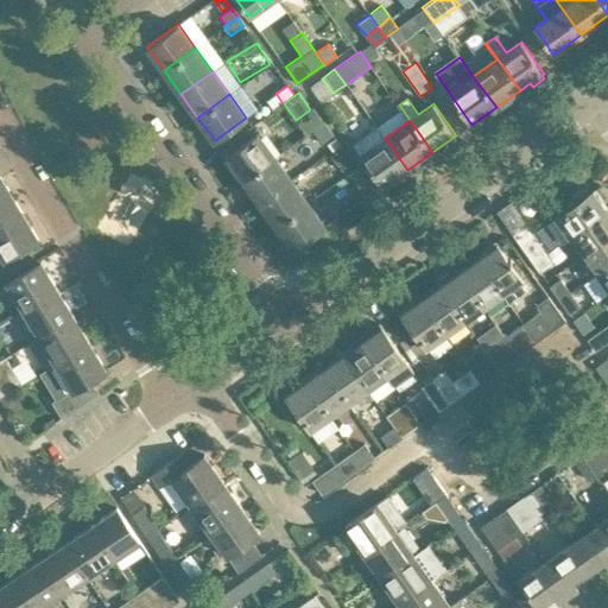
[(321,143),(333,134),(323,121),(311,130),(321,143)]
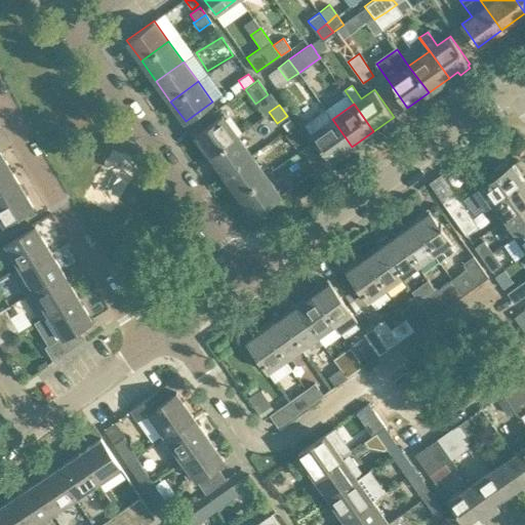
[(325,109),(305,124),(331,161),(352,147),(332,119),(325,109)]
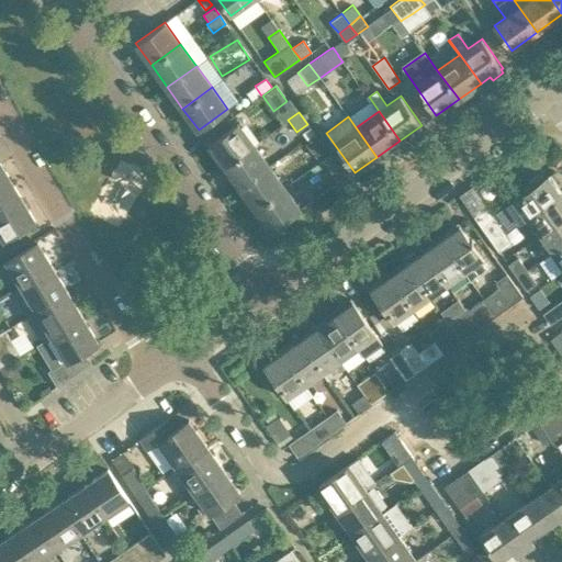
[(238,123),(213,141),(209,145),(224,166),(254,145),(238,123)]
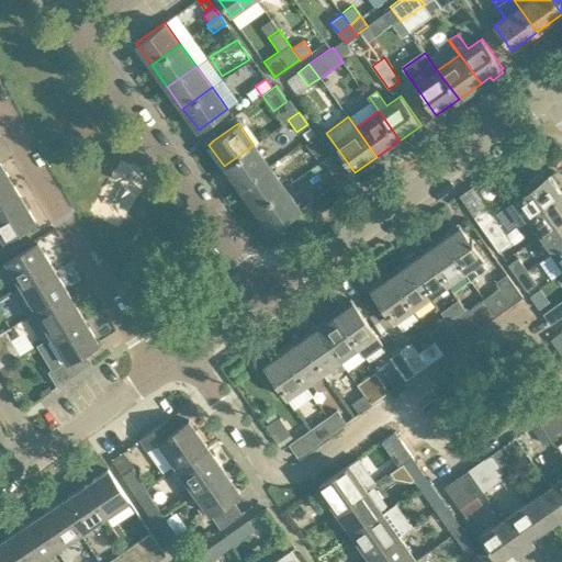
[(326,149),(315,135),(304,144),(315,157),(326,149)]
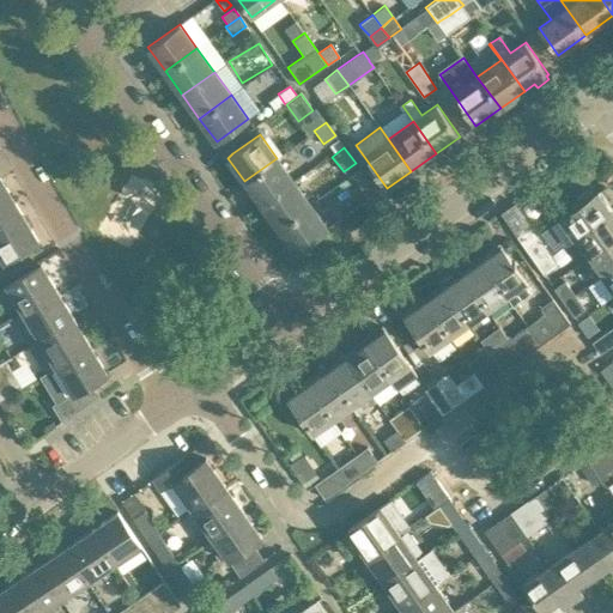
[(277,158),(244,181),(261,205),(293,182),(277,158)]
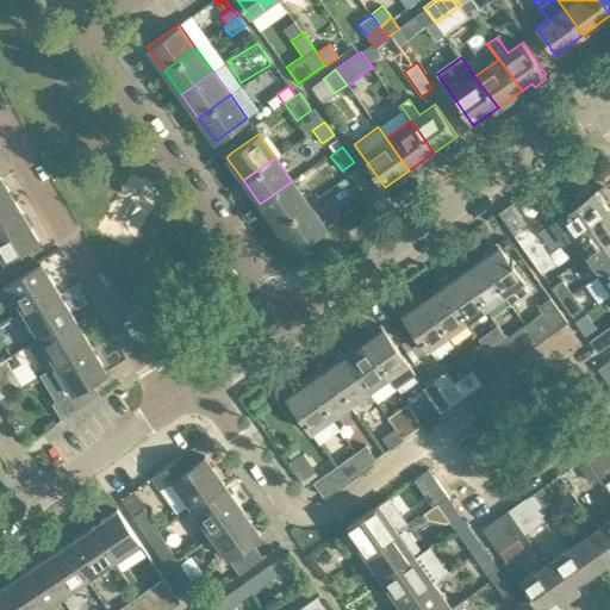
[(367,181),(358,168),(349,174),(359,187),(367,181)]
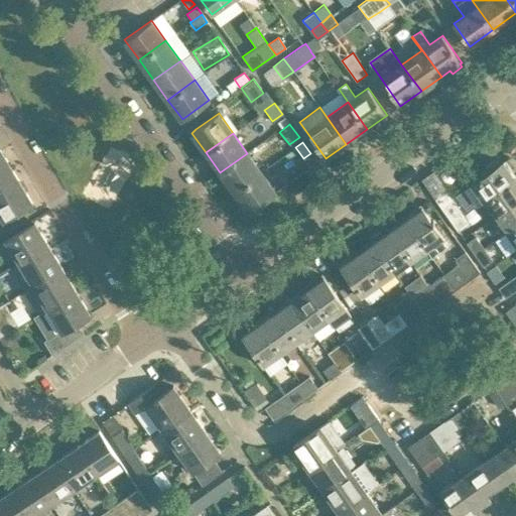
[(0,150),(0,175),(12,168),(1,150),(0,150)]
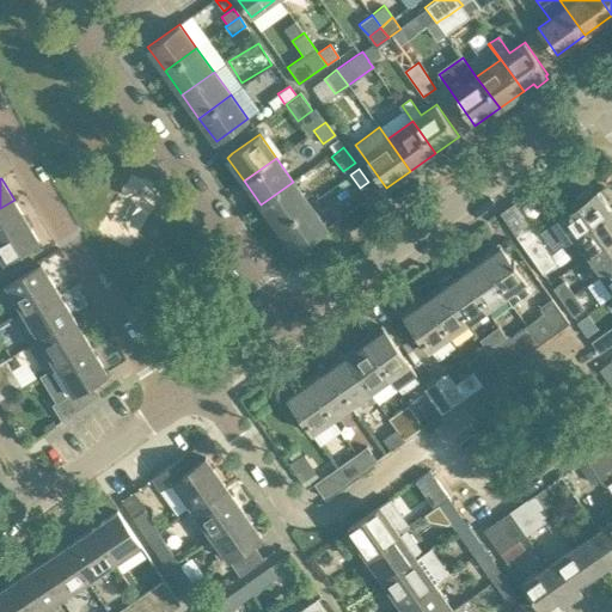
[(293,182),(261,204),(279,228),(310,204),(293,182)]
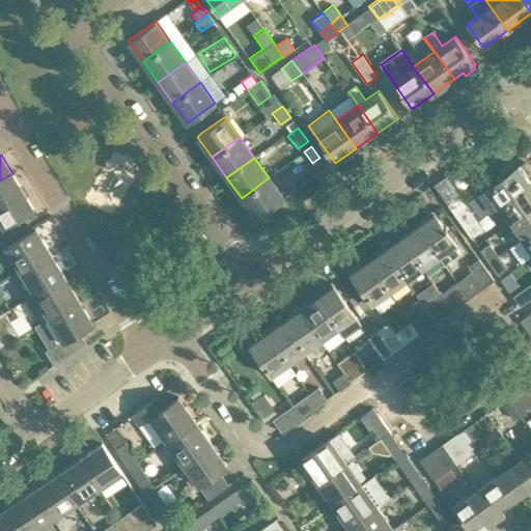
[(502,177),(485,189),(478,194),(490,211),(498,205),(529,183),(518,166),(515,167),(513,164),(507,163),(500,169),(499,173),(502,177)]
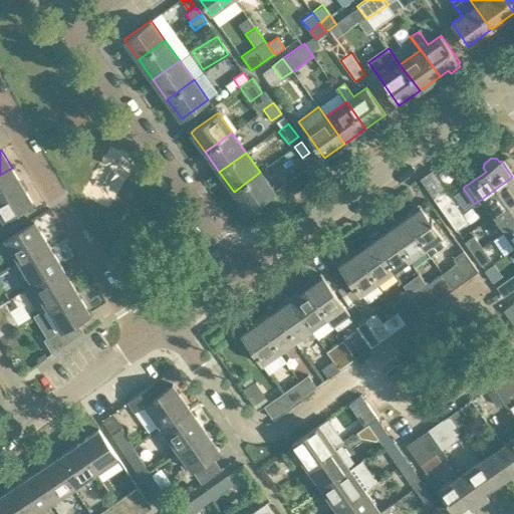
[(12,168),(0,175),(0,198),(22,186),(12,168)]
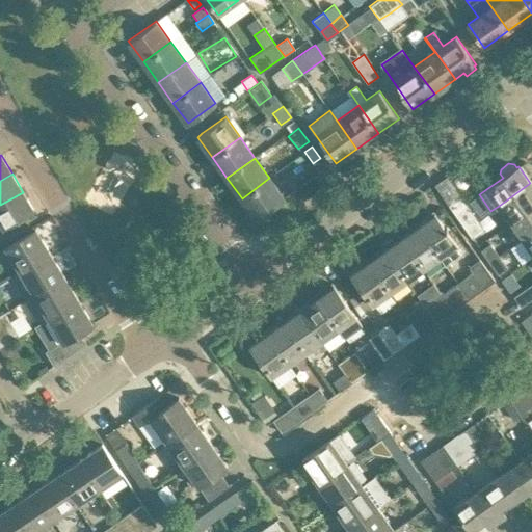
[(269,178),(242,198),(257,218),(285,198),(269,178)]
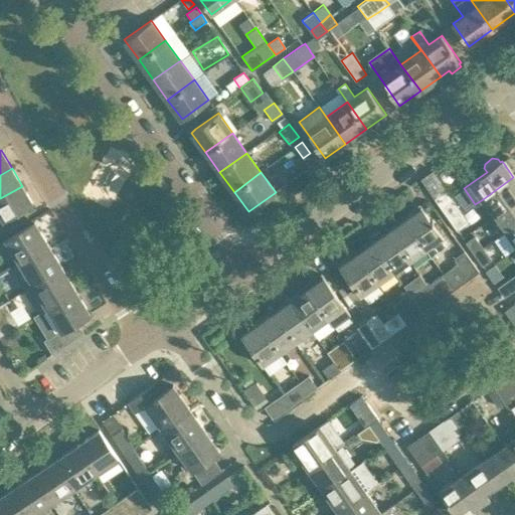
[(452,221),(463,213),(447,190),(446,190),(444,187),(447,185),(438,172),(435,175),(434,173),(422,180),(436,198),(452,221)]
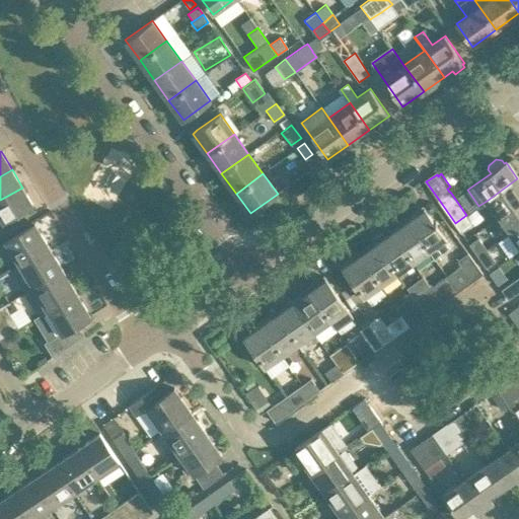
[(518,180),(517,178),(487,201),(498,217),(518,202),(518,180)]
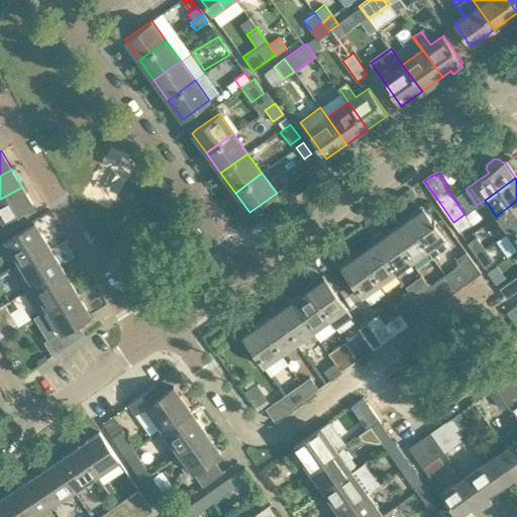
[(0,223),(33,204),(22,187),(0,199),(0,223)]
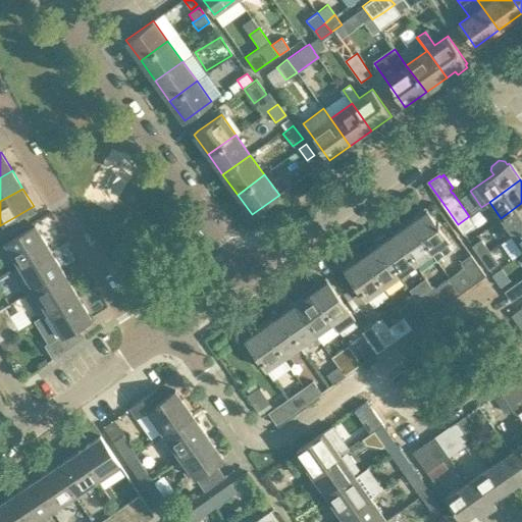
[(521,203),(501,218),(512,235),(521,227),(521,203)]
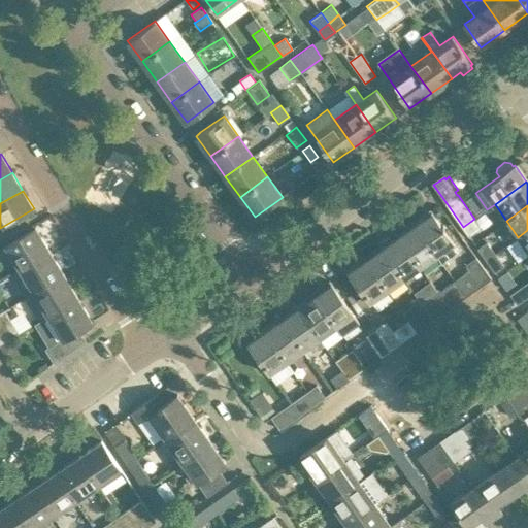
[(429,210),(413,222),(436,255),(435,256),(441,264),(459,253),(430,211),(430,212),(429,210)]
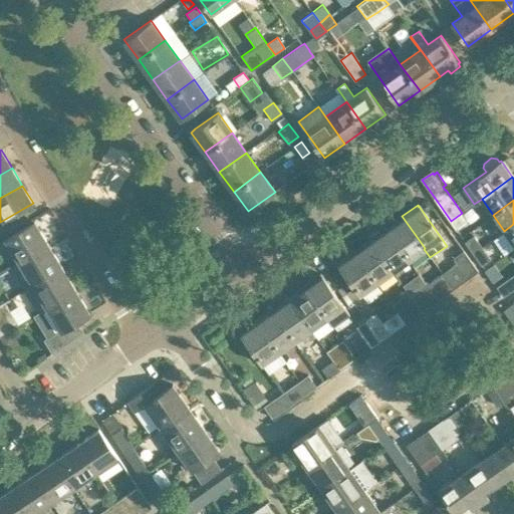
[(462,213),(451,221),(457,230),(468,221),(462,213)]
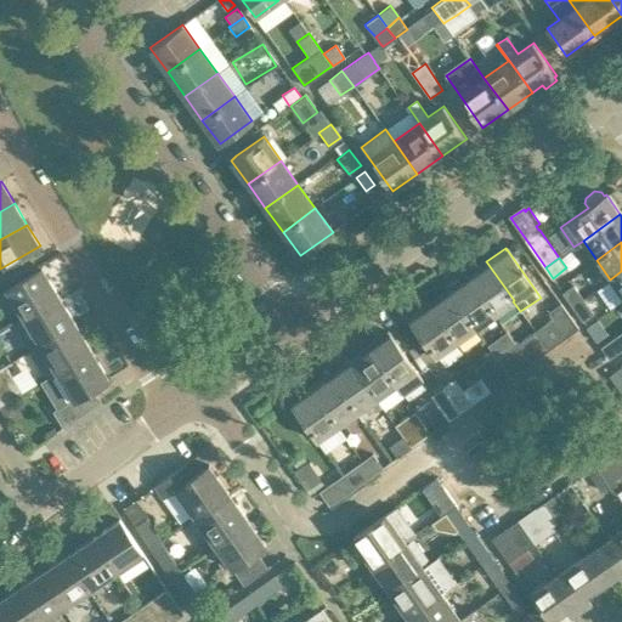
[(486,261),(467,275),(495,315),(513,301),(514,300),(486,261)]
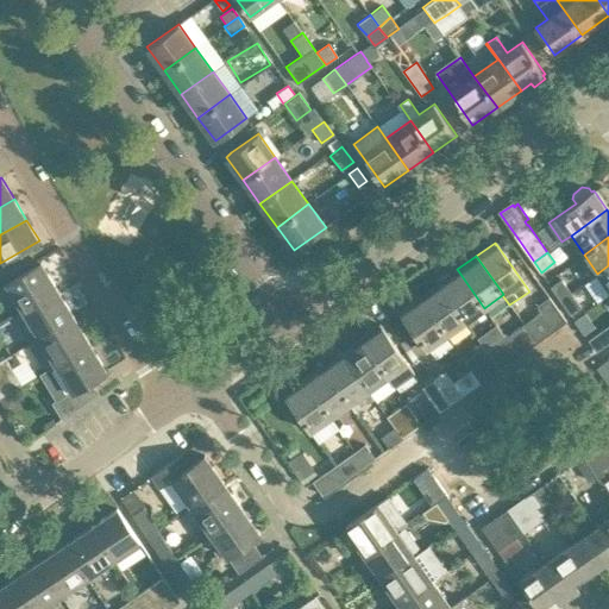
[(41,262),(6,283),(23,311),(57,289),(41,262)]
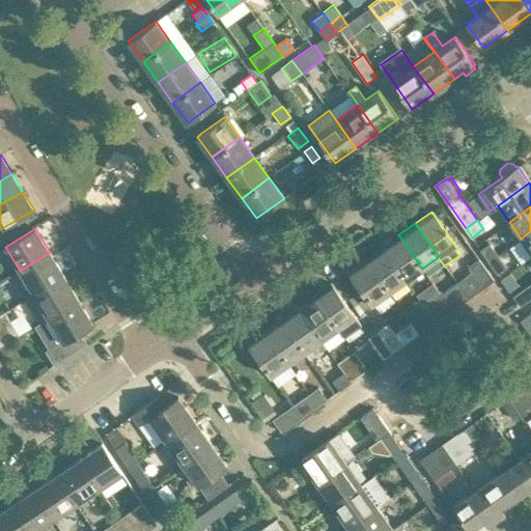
[(530,231),(521,239),(530,252),(530,231)]
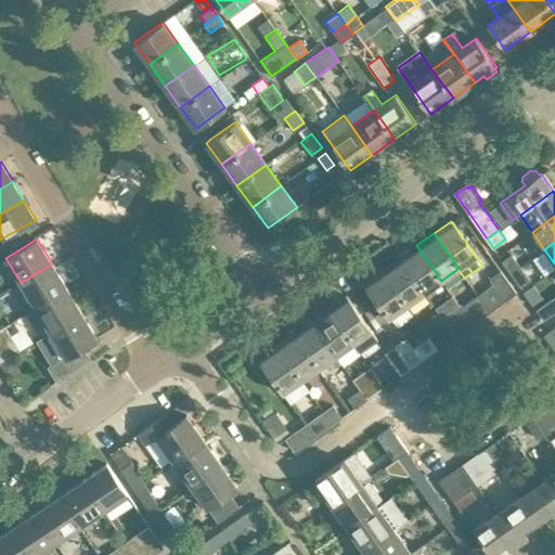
[(416,245),(399,258),(424,293),(441,281),(416,245)]
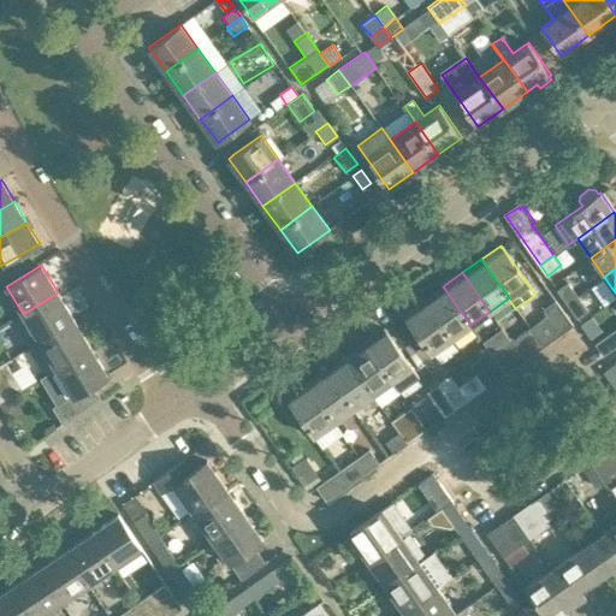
[(568,283),(557,290),(567,303),(578,296),(568,283)]
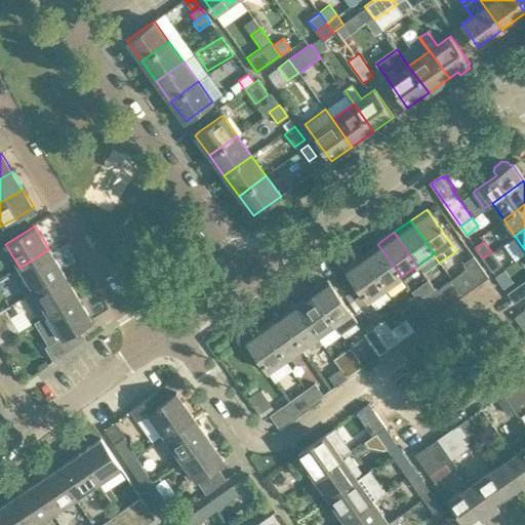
[(377,244),(361,255),(385,288),(401,277),(377,244)]
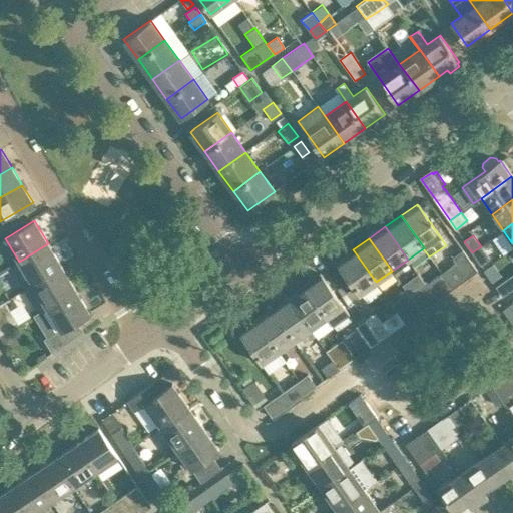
[(48,243),(19,262),(33,285),(62,267),(48,243)]
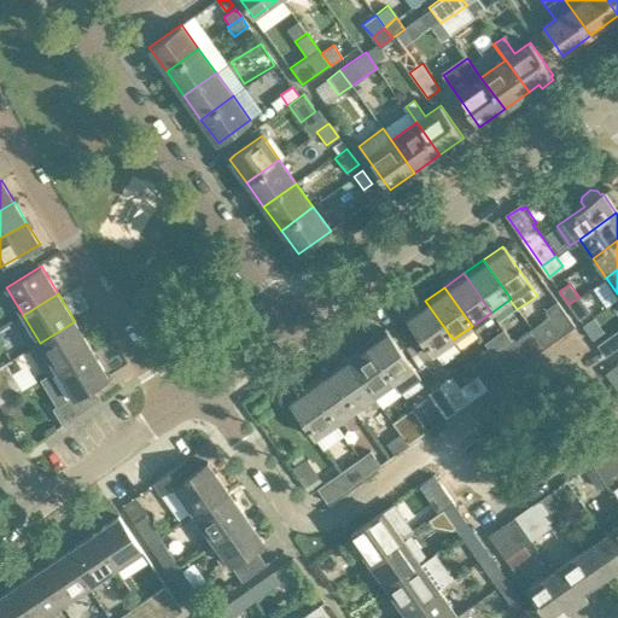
[(579,298),(579,297),(569,304),(578,318),(589,310),(579,298)]
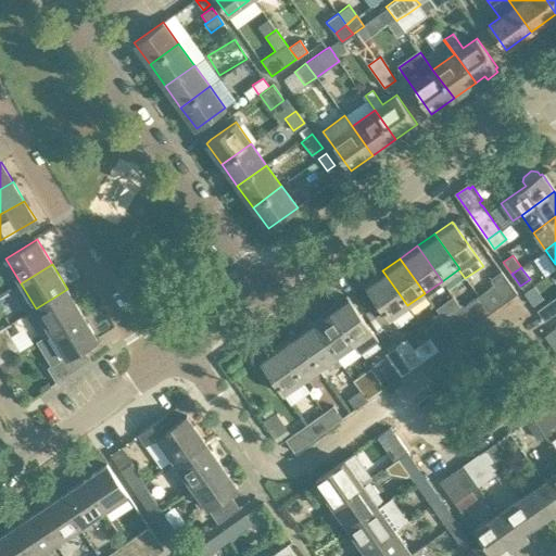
[(366,286),(379,303),(390,318),(407,305),(382,270),(376,275),(378,277),(366,286)]
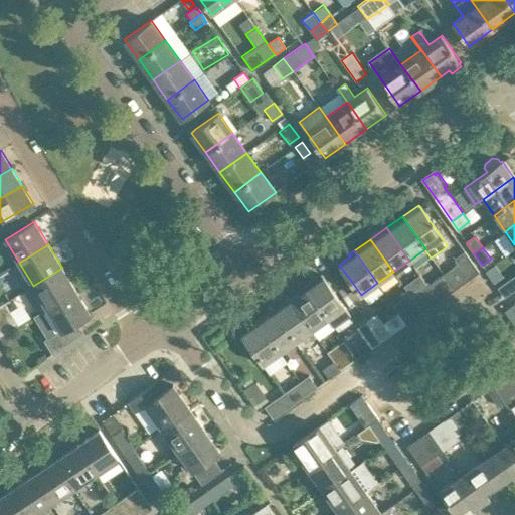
[(459,264),(444,274),(455,290),(469,279),(479,272),(465,251),(455,259),(459,264)]
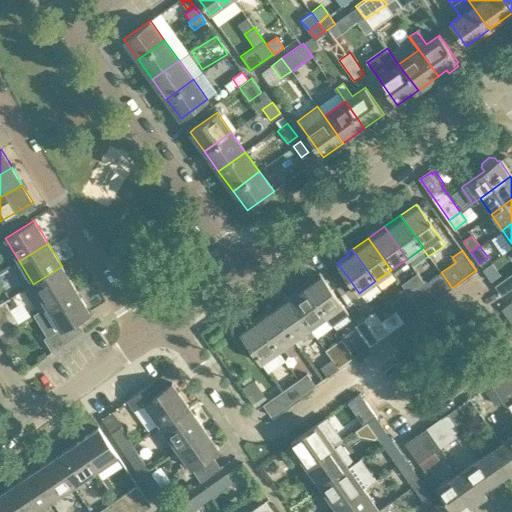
[(62,266),(33,284),(46,306),(75,288),(62,266)]
